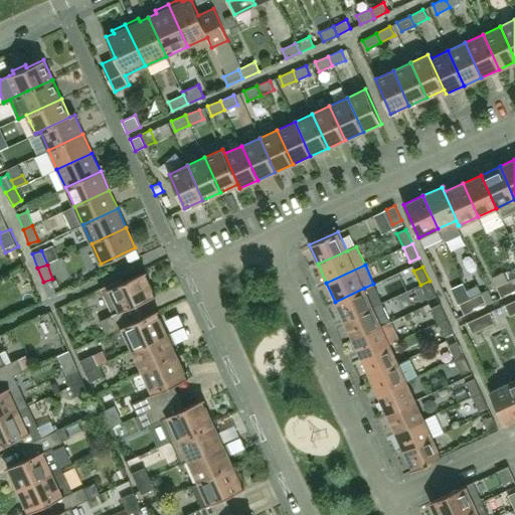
[(106,334),(121,327),(139,319),(132,306),(155,296),(144,272),(122,282),(121,279),(100,288),(100,290),(101,289),(112,314),(112,315),(100,321),(106,334)]
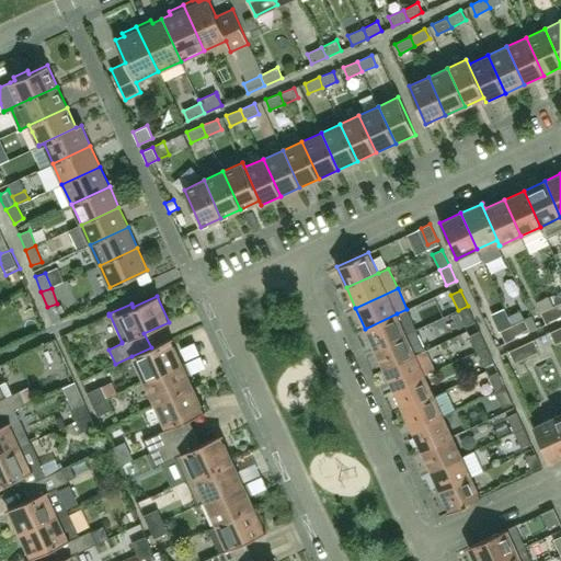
[(474,321),(468,306),(458,310),(465,325),(474,321)]
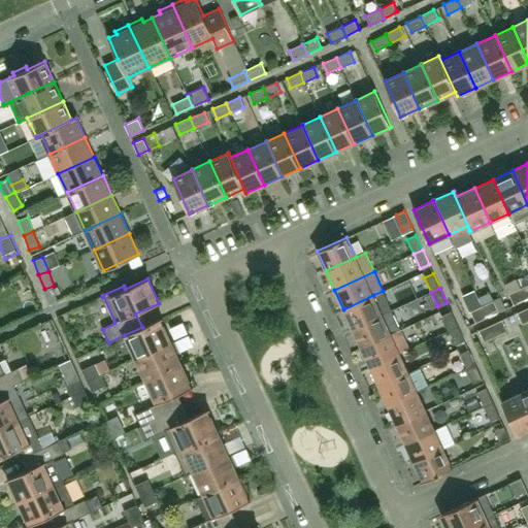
[(525,299),(520,289),(508,294),(514,305),(525,299)]
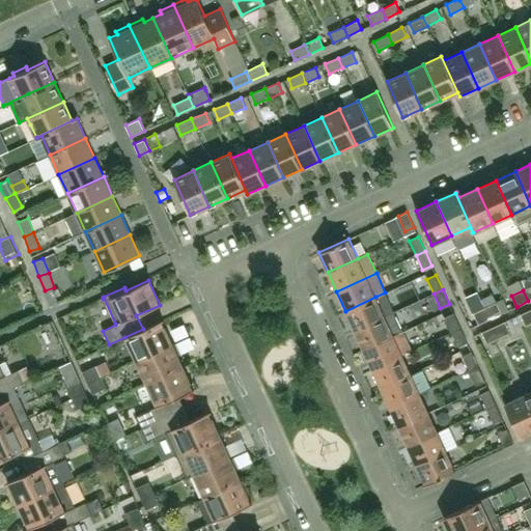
[(384,316),(393,312),(385,292),(375,297),(345,311),(354,330),(384,316)]
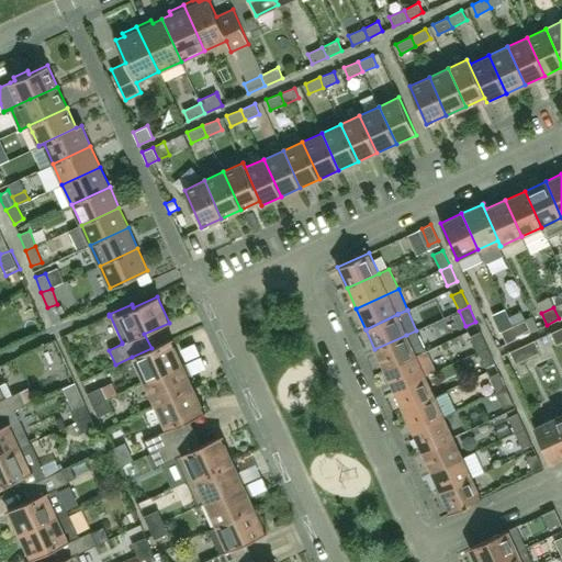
[(531,332),(525,319),(513,326),(518,337),(531,332)]
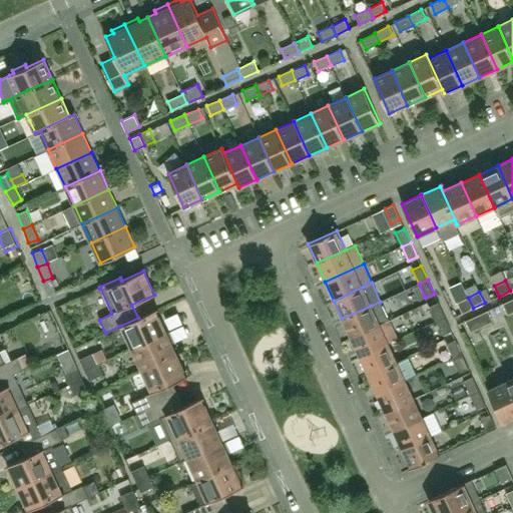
[(473,308),(468,298),(457,303),(462,314),(473,308)]
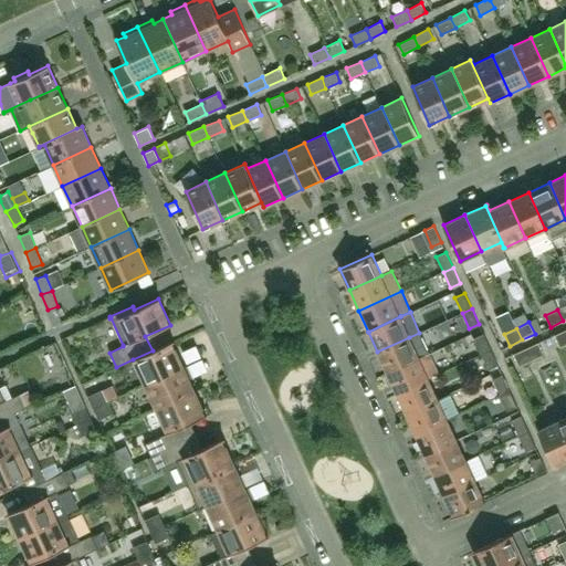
[(565,344),(565,328),(554,335),(559,347),(565,344)]
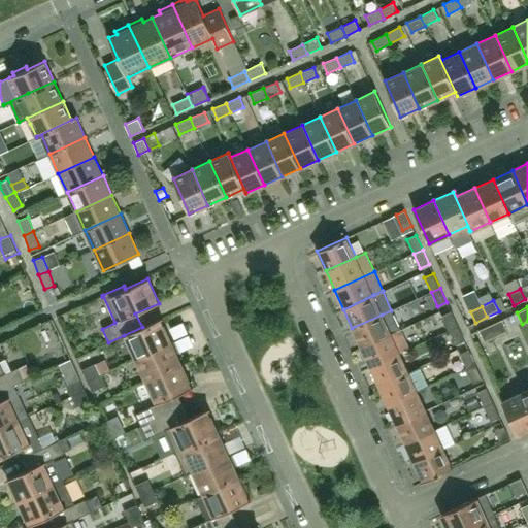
[(361,348),(400,329),(391,310),(382,315),(352,328),(361,348)]
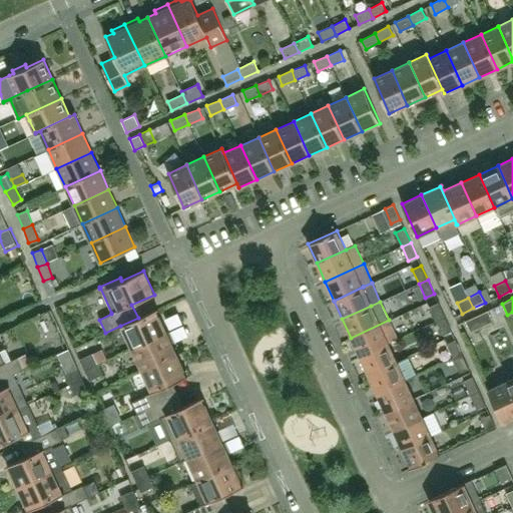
[(445,317),(438,303),(429,307),(436,321),(445,317)]
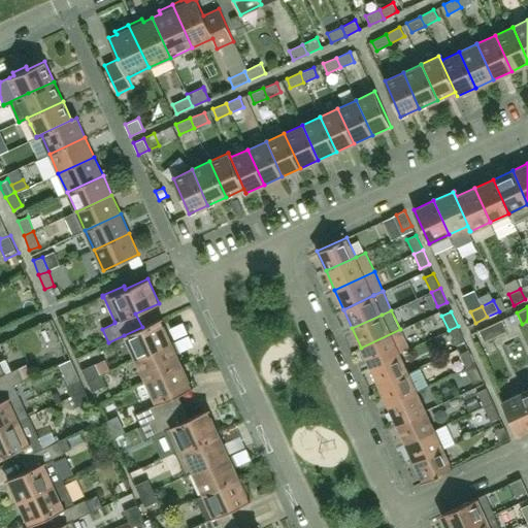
[(124,335),(134,358),(171,341),(161,319),(142,327),(124,335)]
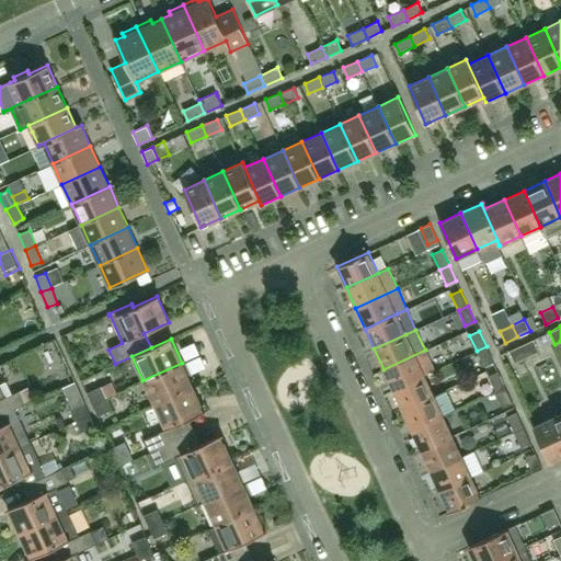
[(539,351),(534,340),(521,345),(526,357),(539,351)]
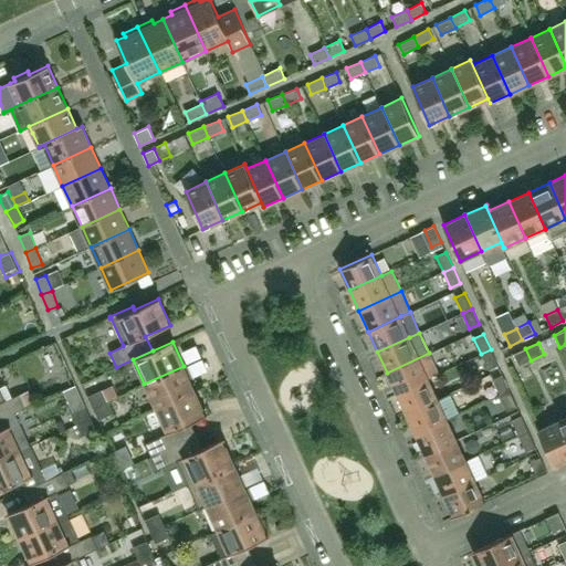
[(531,360),(525,348),(513,354),(519,366),(531,360)]
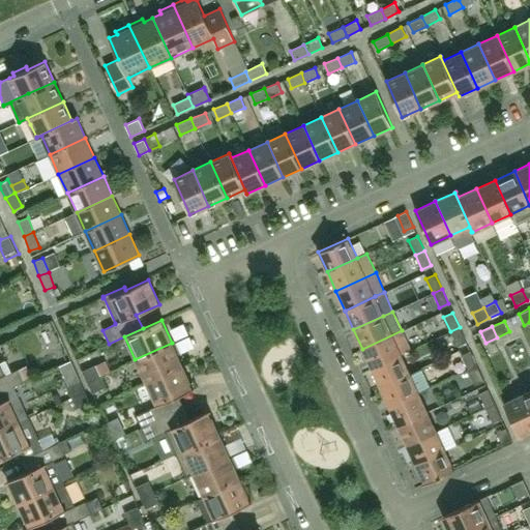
[(466,342),(460,327),(450,331),(457,346),(466,342)]
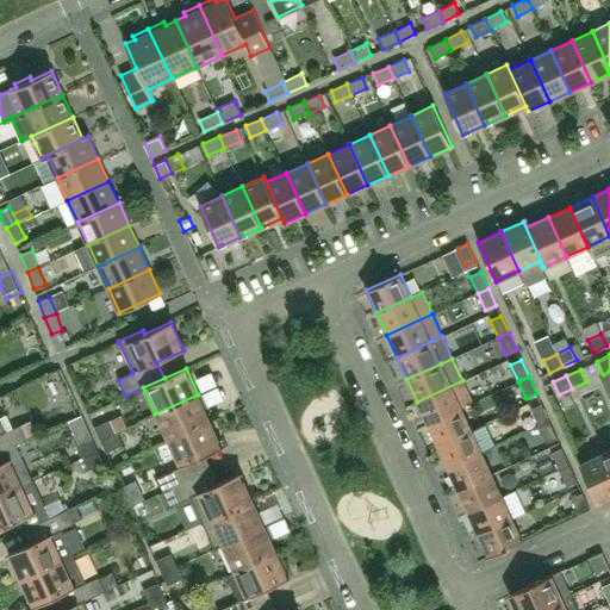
[(472,403),(462,380),(417,402),(427,423),(461,408),(472,403)]
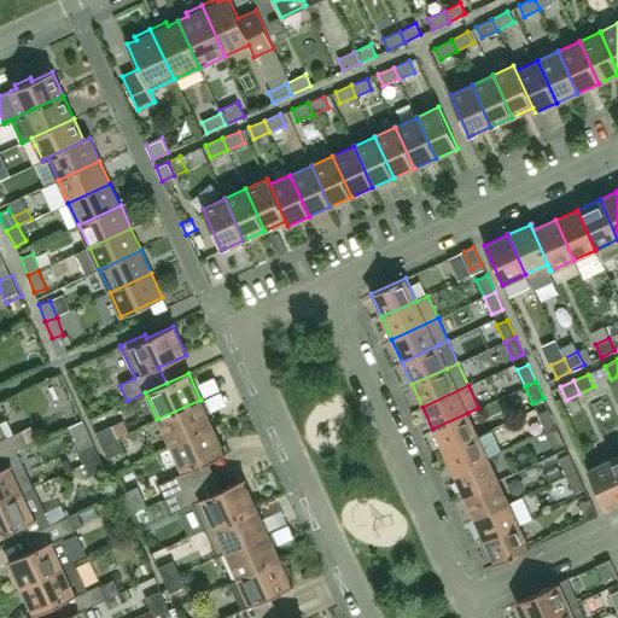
[(213,426),(200,400),(157,419),(169,445),(213,426)]
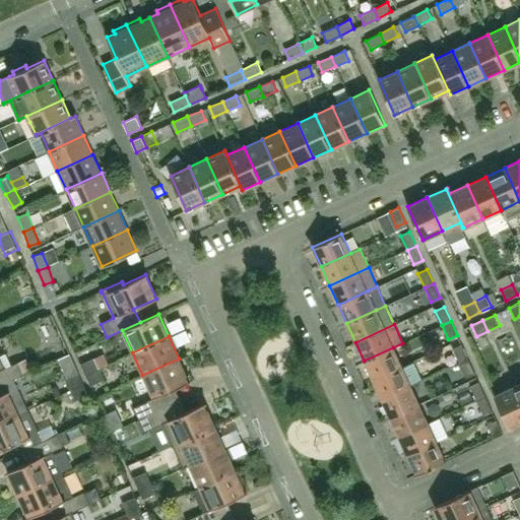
[(468,359),(461,344),(452,348),(459,363),(468,359)]
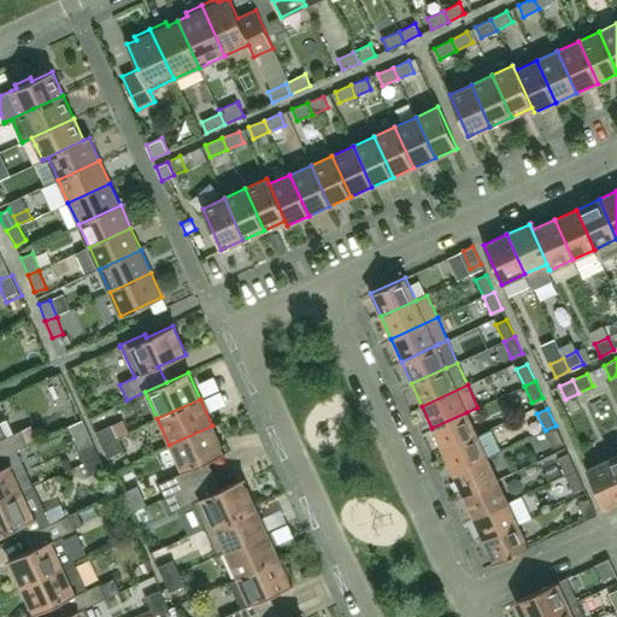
[(477,435),(466,412),(432,428),(442,451),(477,435)]
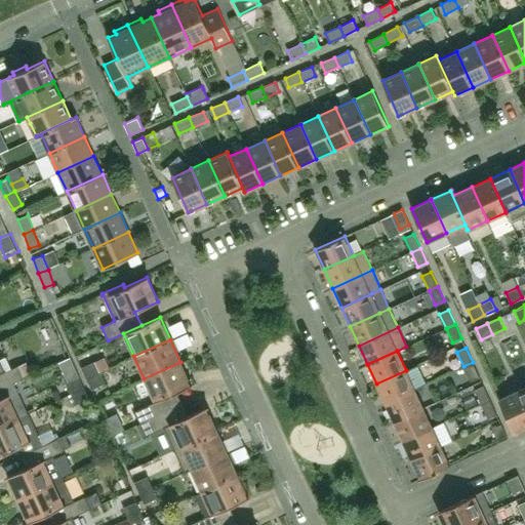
[(0,388),(8,385),(13,382),(25,377),(24,375),(31,372),(26,362),(11,368),(5,357),(0,359),(0,388)]
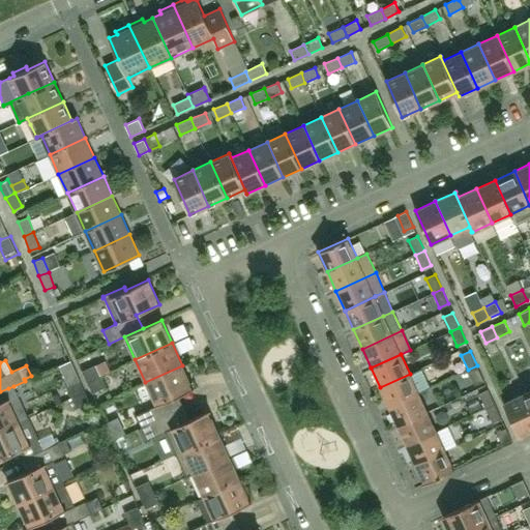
[(82,371),(87,382),(100,376),(95,364),(82,371)]
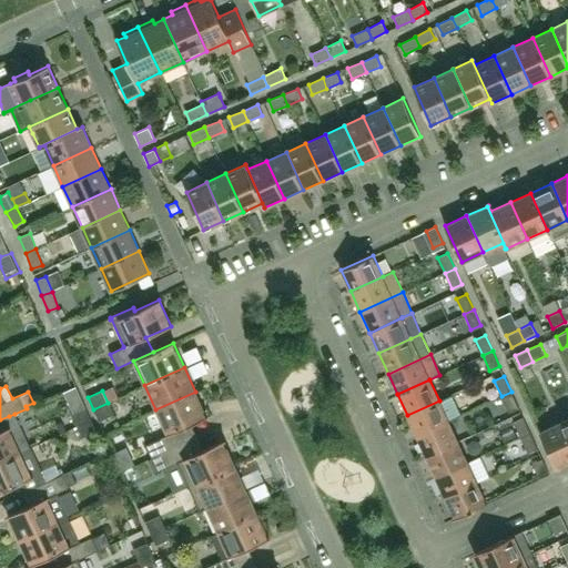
[(182,428),(206,416),(195,392),(155,409),(168,435),(145,445),(152,458),(188,440),(182,428)]
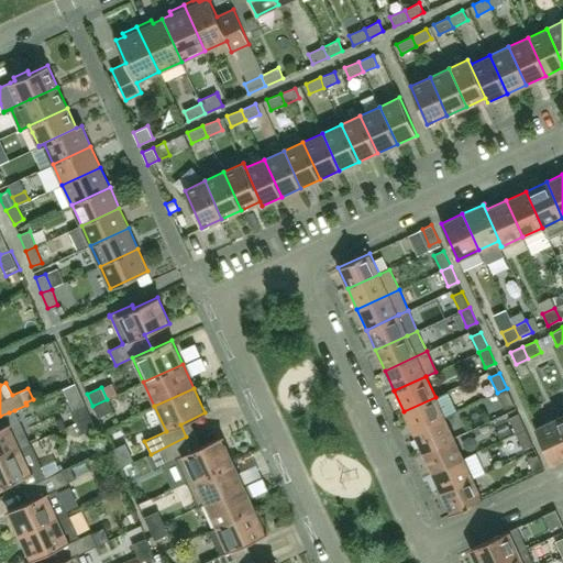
[(514,404),(507,388),(497,393),(504,408),(514,404)]
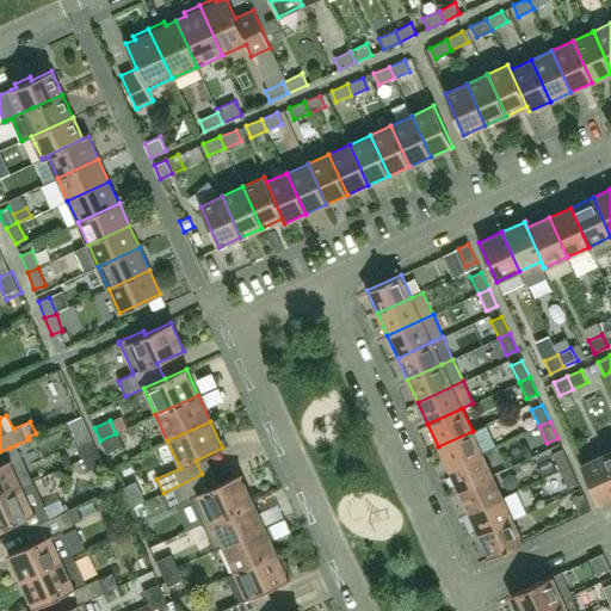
[(482,452),(473,431),(438,446),(448,468),(482,452)]
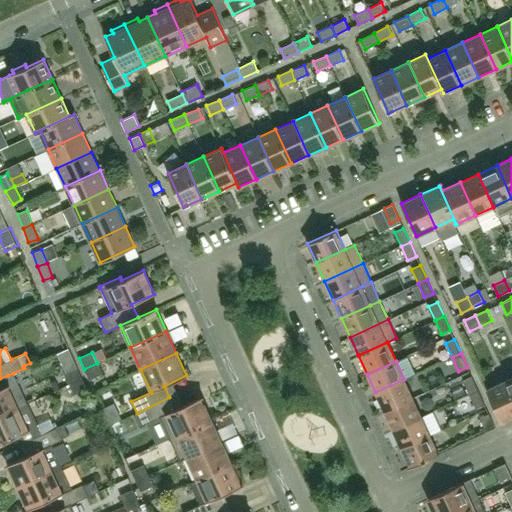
[(97,363),(84,369),(89,380),(102,374),(97,363)]
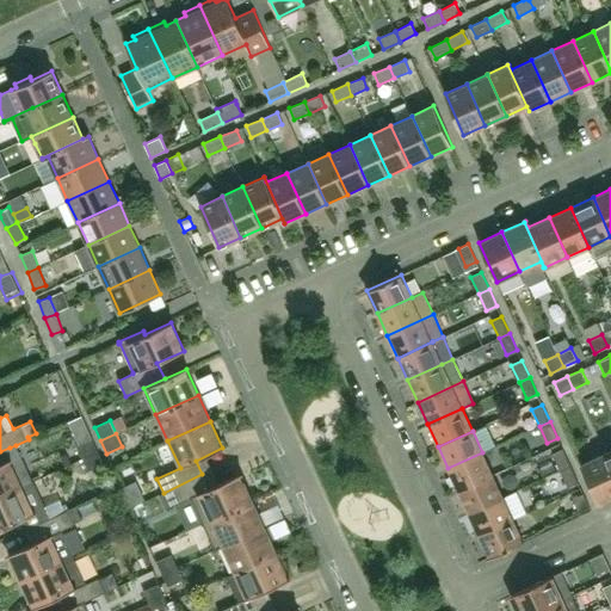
[(98,451),(92,439),(76,446),(82,458),(98,451)]
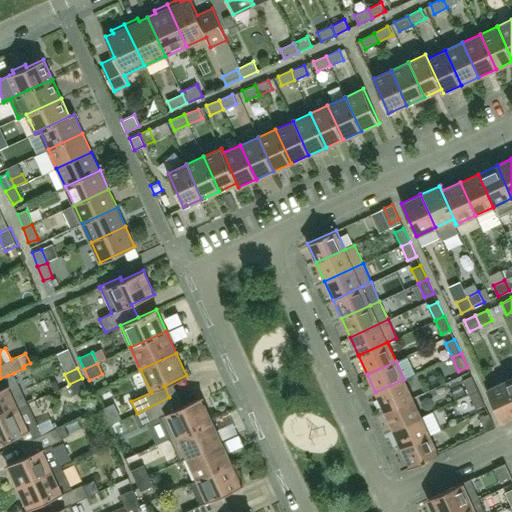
[(0,378),(0,416),(18,408),(27,404),(13,373),(8,375),(0,378)]
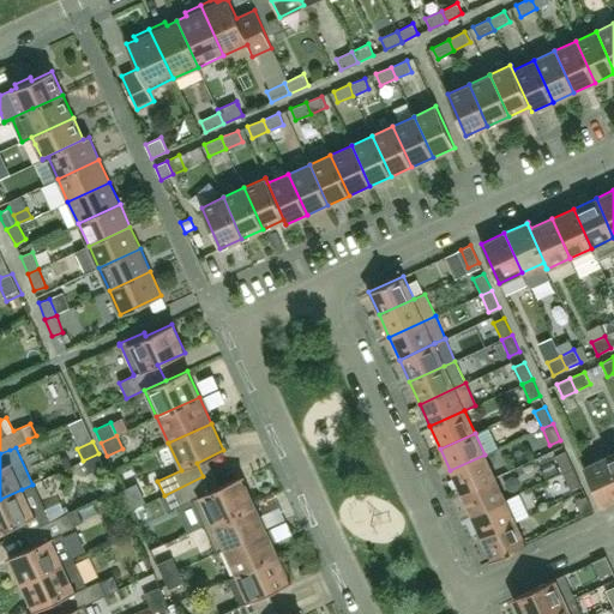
[(573,468),(565,451),(555,456),(563,473),(573,468)]
